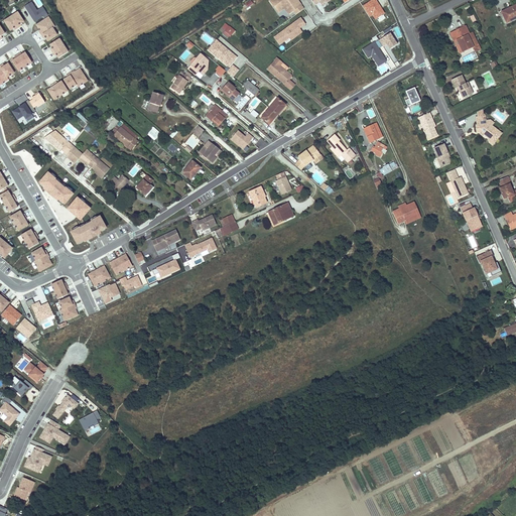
[(272,0),(270,2),(276,9),(284,3),(287,3),(293,12),(301,5),(297,0),(272,0)]
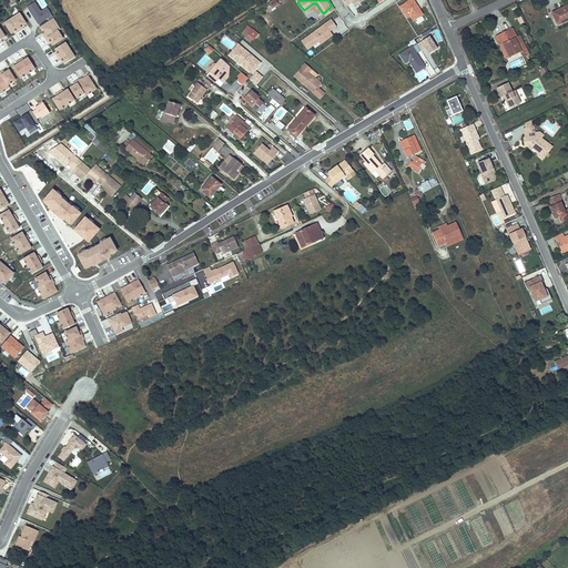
[(423,14),(414,0),(411,0),(403,4),(411,16),(413,20),(423,14)]
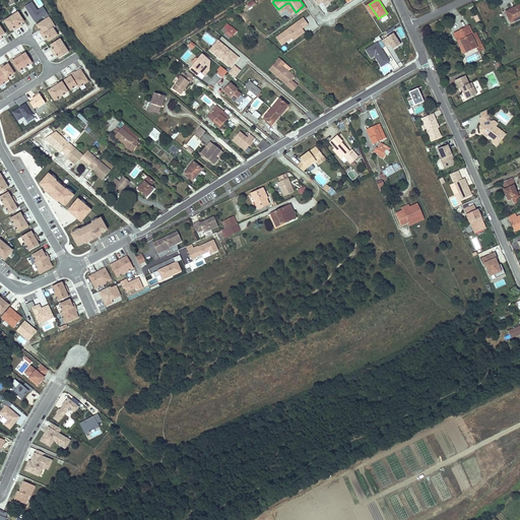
[(286,3),(278,9),(280,13),(287,8),(291,14),(296,12),(289,3),(286,3)]
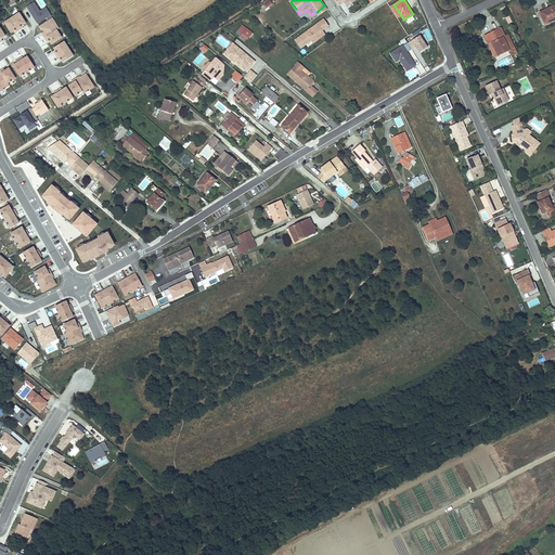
[(346,14),(349,12),(344,3),(340,5),(346,14)]
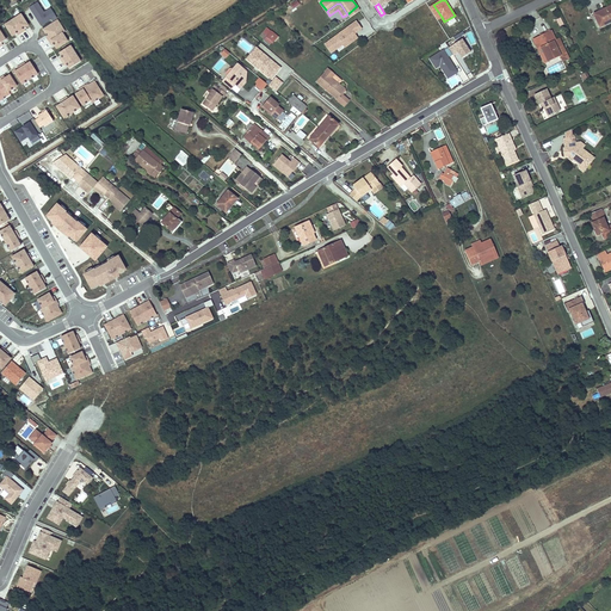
[(442,17),(433,5),(431,7),(438,19),(442,17)]
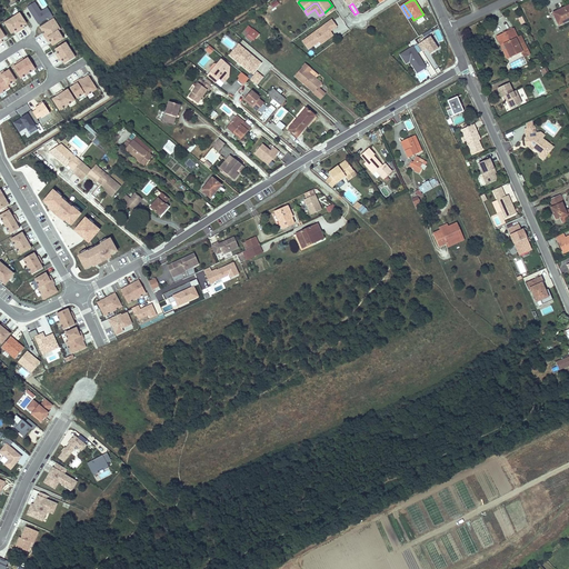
[(558,13),(553,15),(558,25),(568,19),(568,5),(557,11),(558,13)]
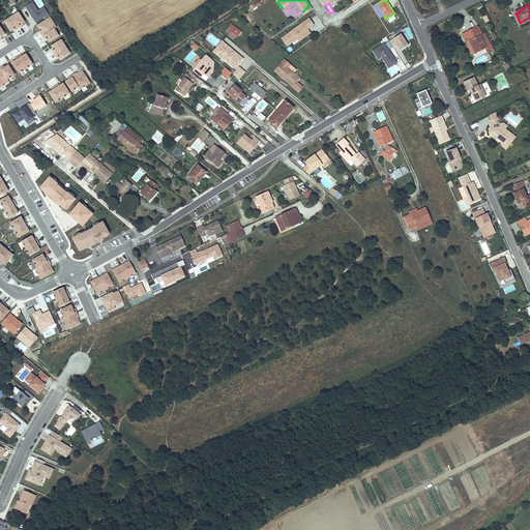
[(24,23),(18,12),(10,18),(19,29),(22,27),(21,25),(24,23)]
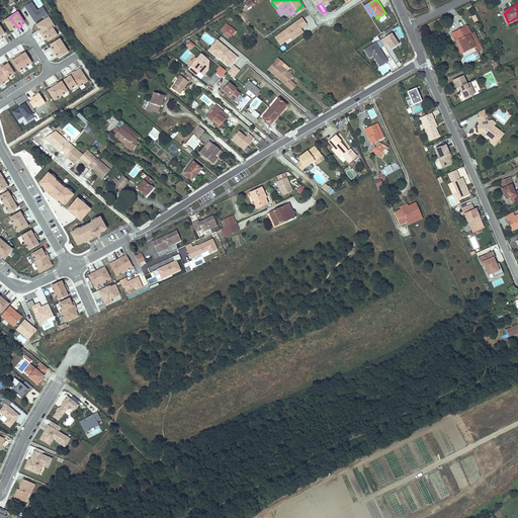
[(317,23),(324,19),(321,12),(313,16),(317,23)]
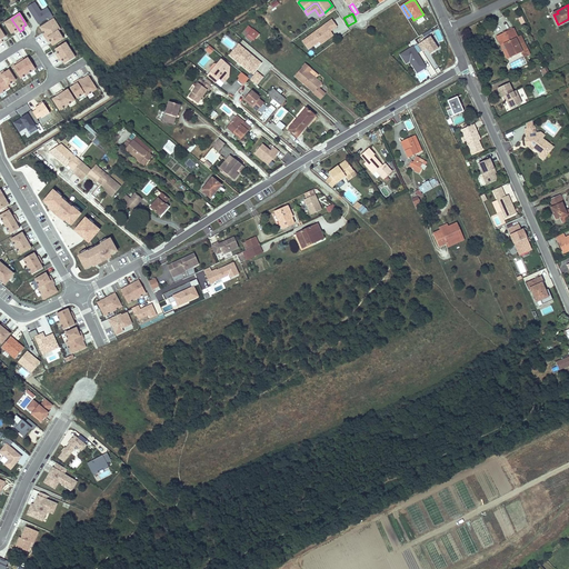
[(20,31),(11,19),(5,23),(11,33),(15,31),(16,33),(20,31)]
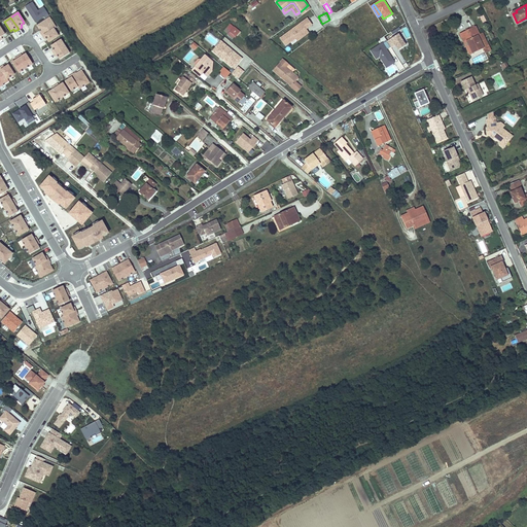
[(54,29),(56,27),(49,18),(37,26),(41,32),(40,33),(42,36),(54,29)]
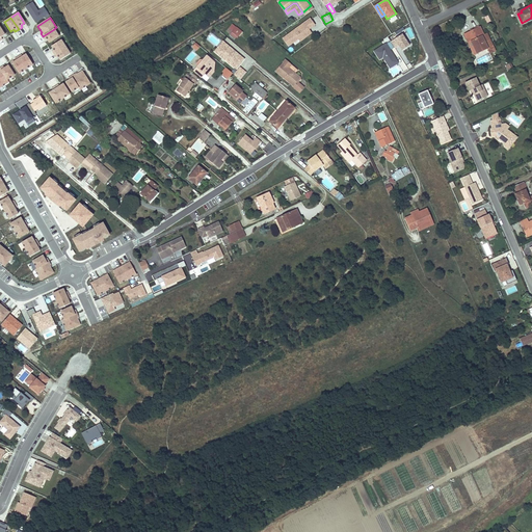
[(308,31),(310,30),(309,29),(308,27),(309,26),(310,28),(315,25),(310,18),(282,37),(288,46),(297,38),(303,34),(304,37),(309,34),(308,31)]
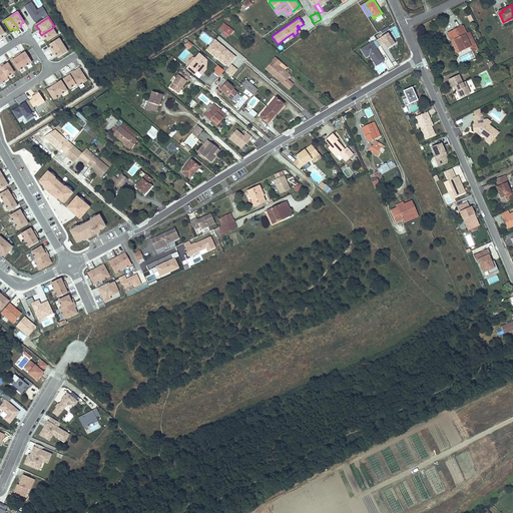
[(224,23),(221,26),(228,33),(231,30),(224,23)]
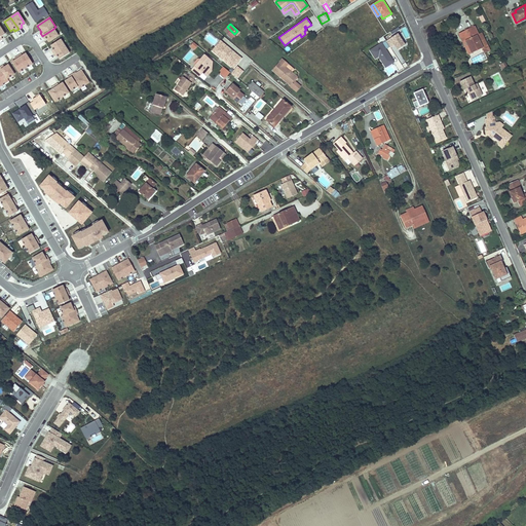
[(227,27),(224,30),(231,37),(234,34),(227,27)]
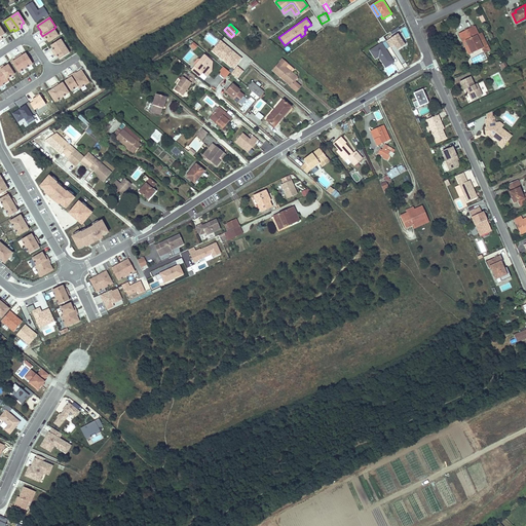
[(459,34),(463,42),(465,41),(472,52),(482,47),(486,45),(484,39),(479,41),(477,36),(478,35),(475,27),(459,34)]
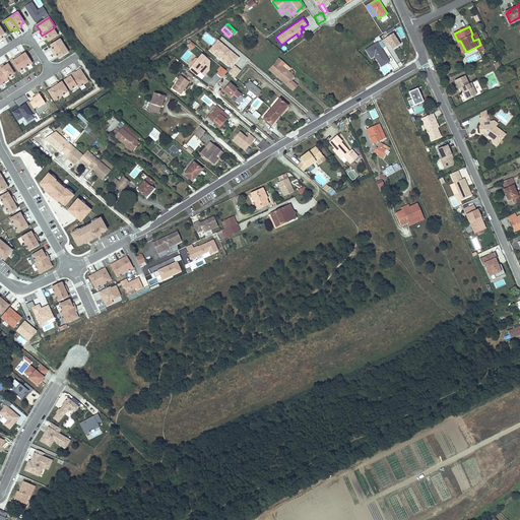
[(48,41),(57,35),(53,28),(42,36),(44,39),(46,38),(48,41)]
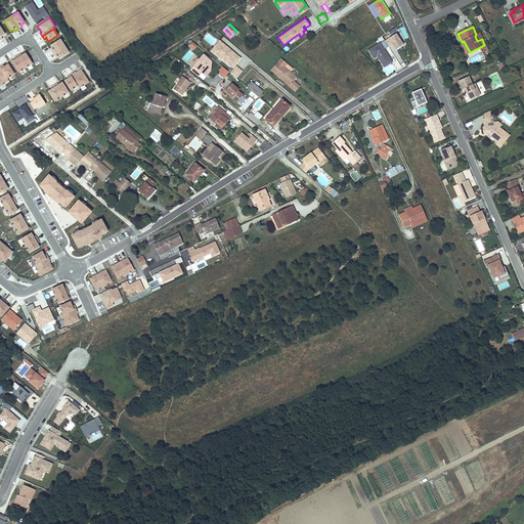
[(396,33),(385,41),(389,46),(390,48),(394,45),(396,49),(403,45),(396,33)]
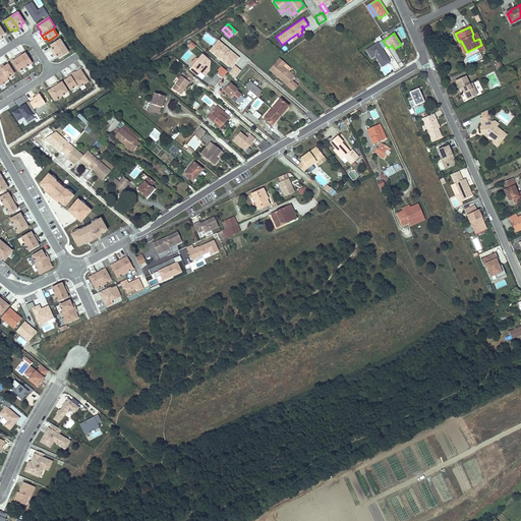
[(53,53),(64,46),(60,39),(50,45),(53,49),(51,50),(53,53)]
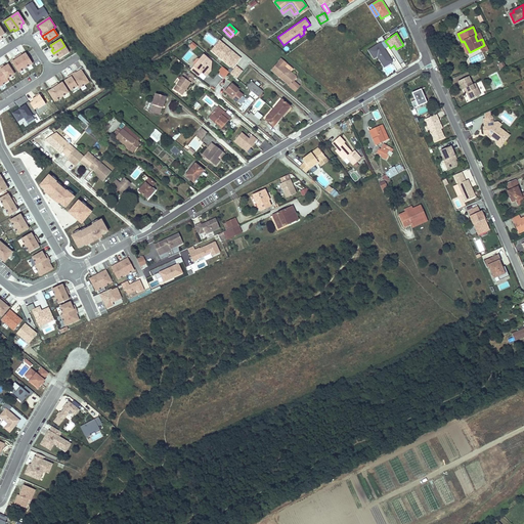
[(385,40),(369,50),(375,57),(378,55),(383,62),(390,58),(384,49),(389,46),(385,41),(385,40)]
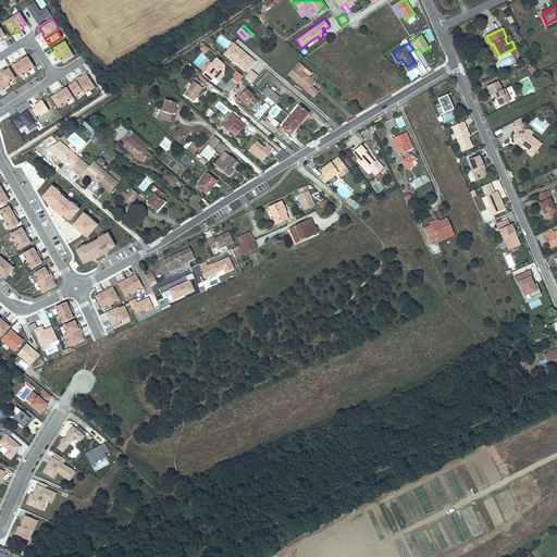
[(238,48),(233,44),(230,48),(235,52),(238,48)]
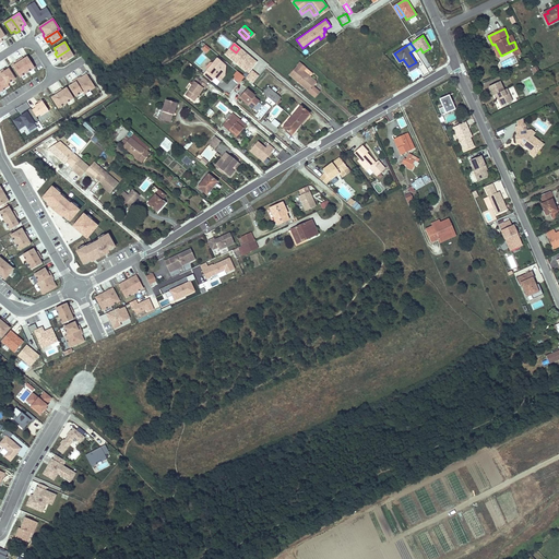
[(236,52),(230,48),(225,54),(247,72),(256,62),(239,48),(236,52)]
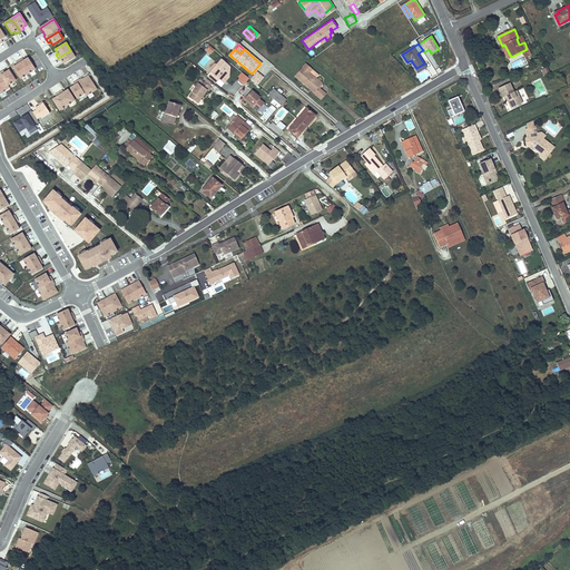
[(75,58),(70,50),(58,58),(60,61),(62,60),(65,65),(75,58)]
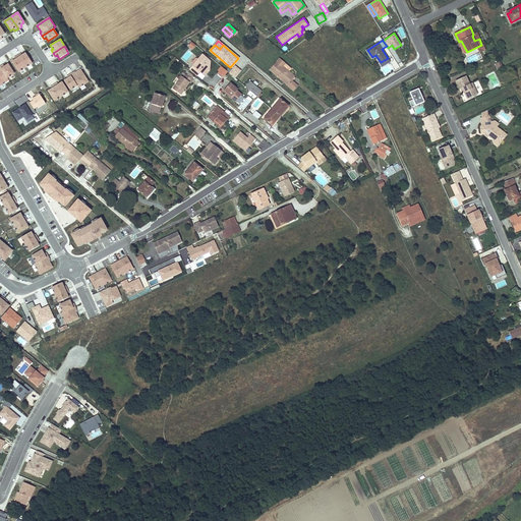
[(15,60),(12,62),(19,73),(34,64),(26,53),(22,56),(15,60)]
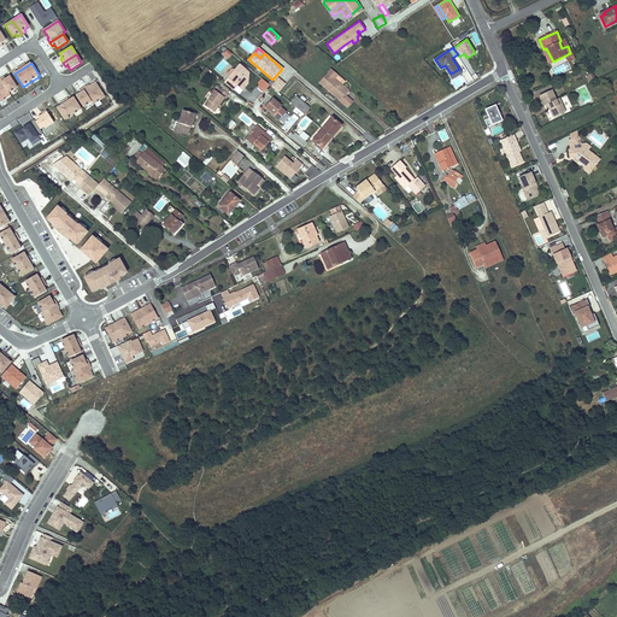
[(231,70),(228,74),(228,77),(223,82),(233,90),(236,86),(239,83),(244,77),(248,72),(239,65),(235,70),(231,70)]
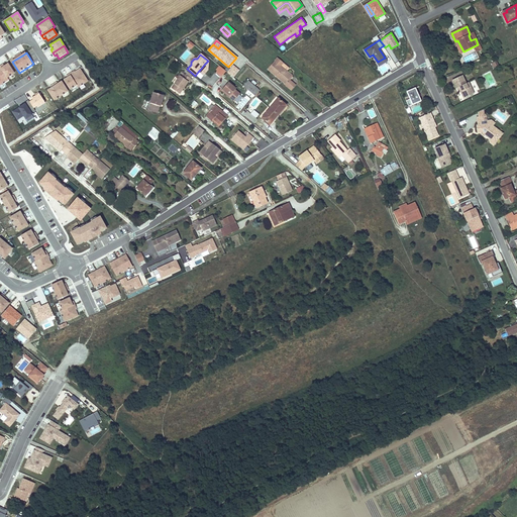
[(283,63),(277,58),(268,70),(285,84),(284,85),(291,90),(295,86),(289,81),(293,77),(292,76),(286,71),(280,66),(283,63)]
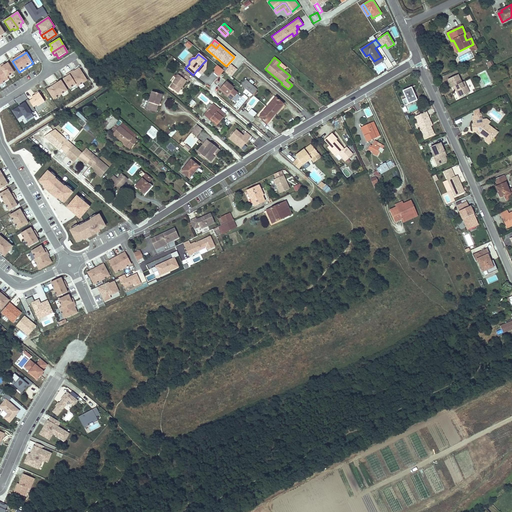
[(206,68),(206,60),(202,64),(203,67),(199,71),(198,69),(196,71),(200,75),(206,68)]
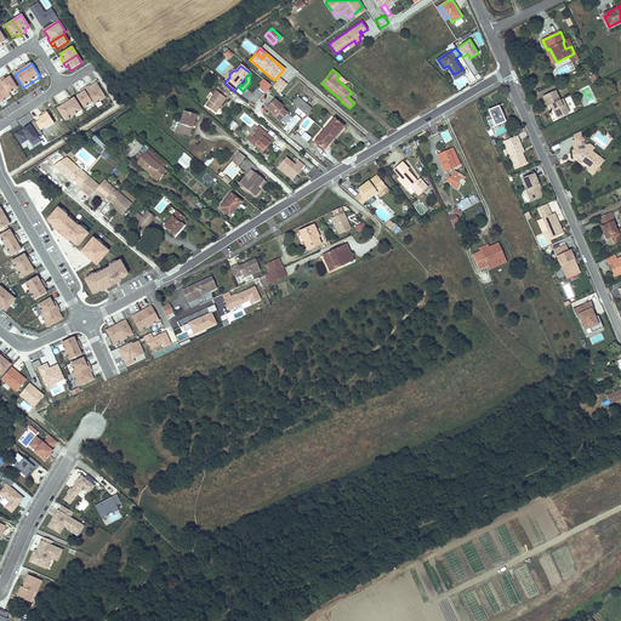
[(336,79),(343,85),(346,81),(340,75),(336,79)]
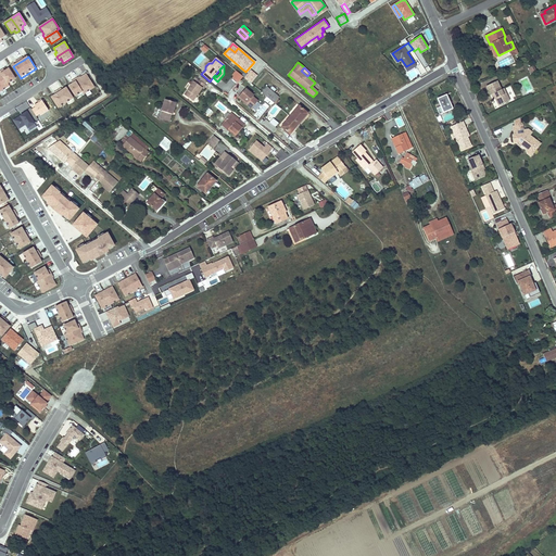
[(16,80),(9,68),(4,72),(0,74),(0,90),(8,86),(16,80)]
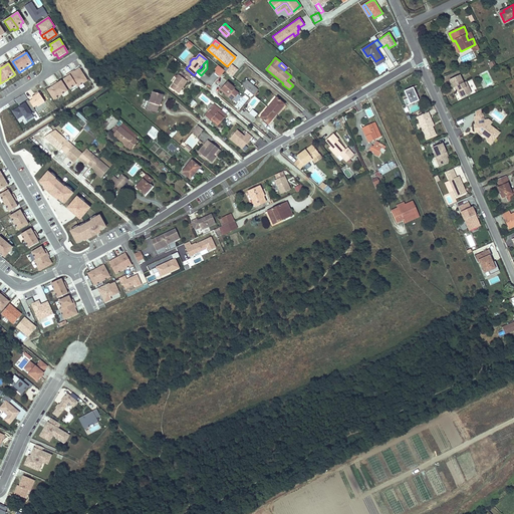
[(232,76),(237,70),(232,65),(226,72),(231,76),(232,76)]
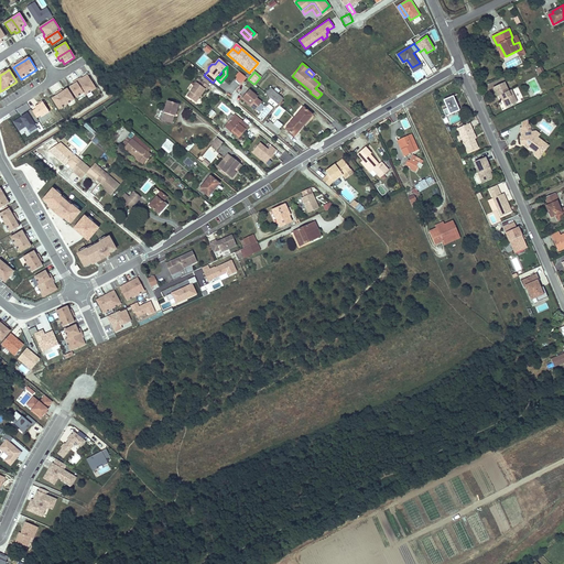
[(79,78),(75,80),(84,93),(85,95),(96,88),(87,75),(79,79),(79,78)]
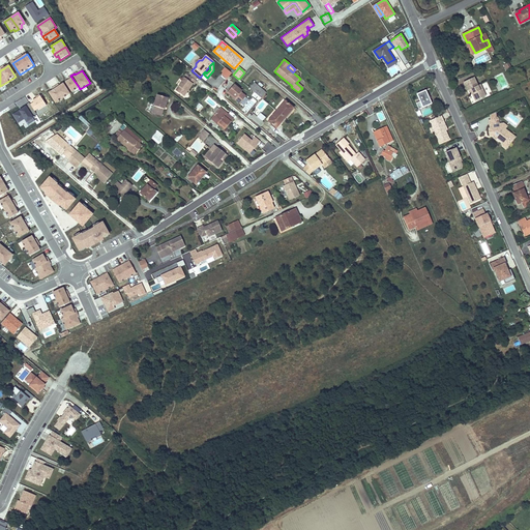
[(79,87),(70,76),(67,78),(68,80),(65,82),(71,92),(79,87)]
